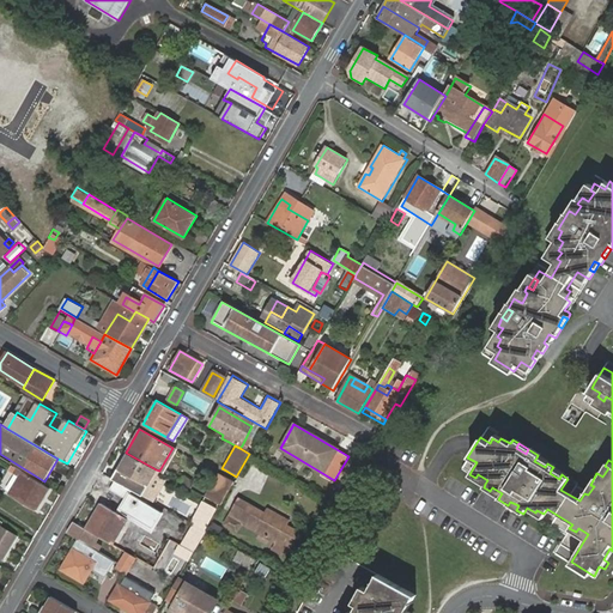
[(120,472),(114,481),(126,487),(139,496),(145,485),(146,486),(156,469),(127,454),(117,471),(120,472)]
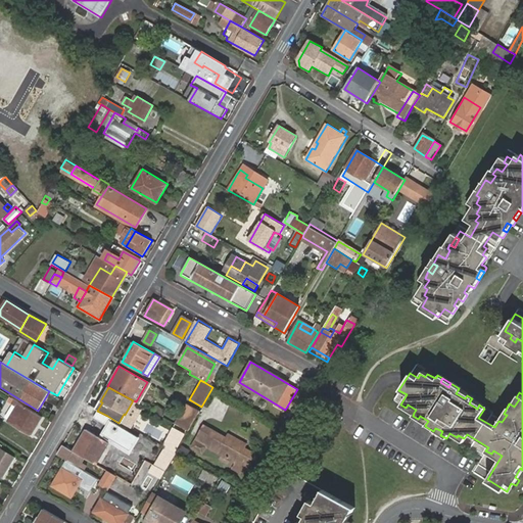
[(467,395),(458,390),(456,393),(465,398),(467,395)]
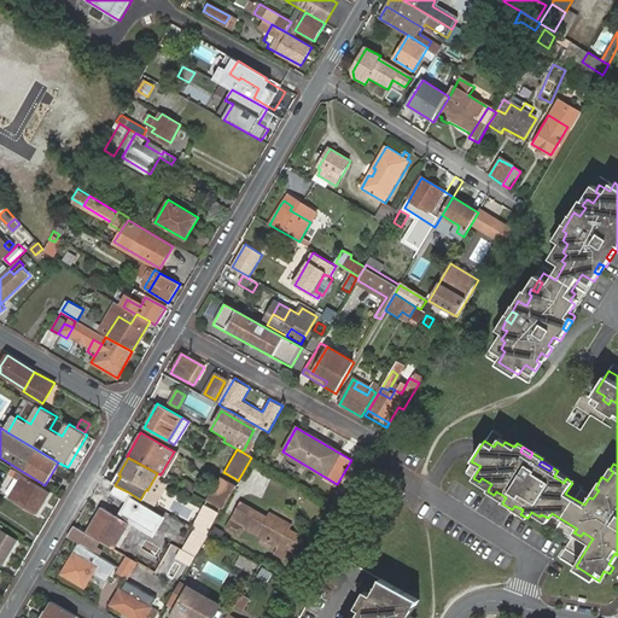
[(50,494),(12,471),(10,476),(19,481),(10,497),(38,513),(50,494)]
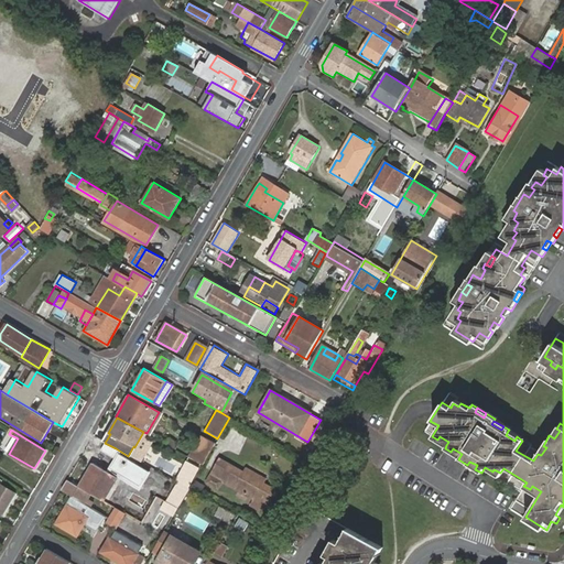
[(517,436),(508,431),(506,435),(514,441),(517,436)]
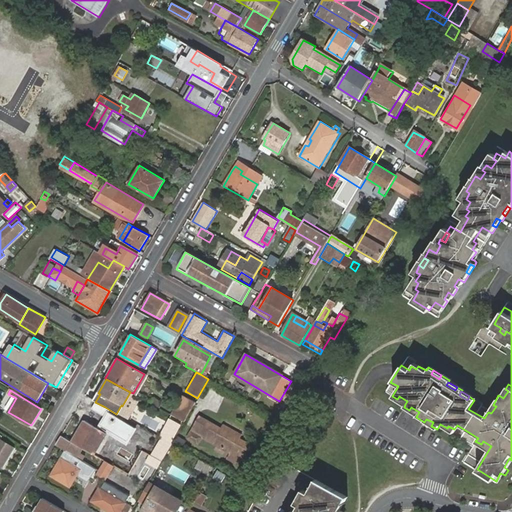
[(173,416),(184,397),(182,396),(179,403),(173,413),(172,416),(173,416)]
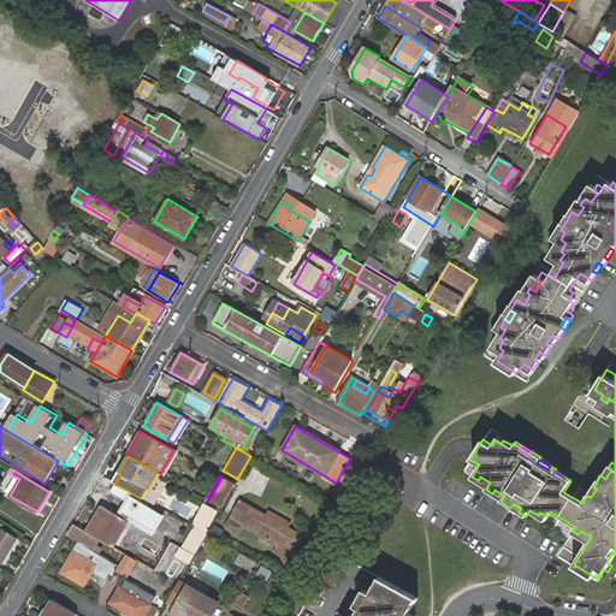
[(208,501),(220,508),(234,485),(221,478),(208,501)]
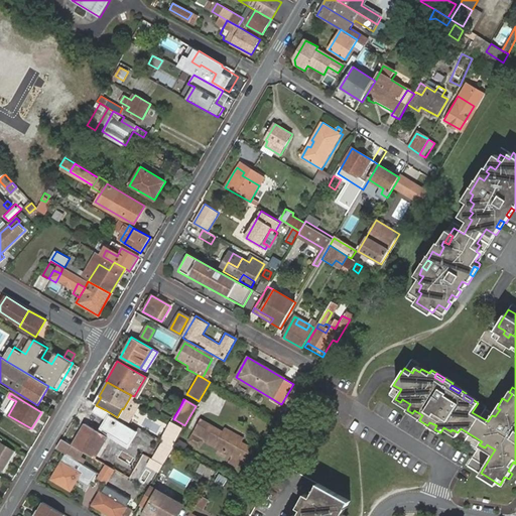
[(286,408),(279,419),(286,423),(292,411),(286,408)]
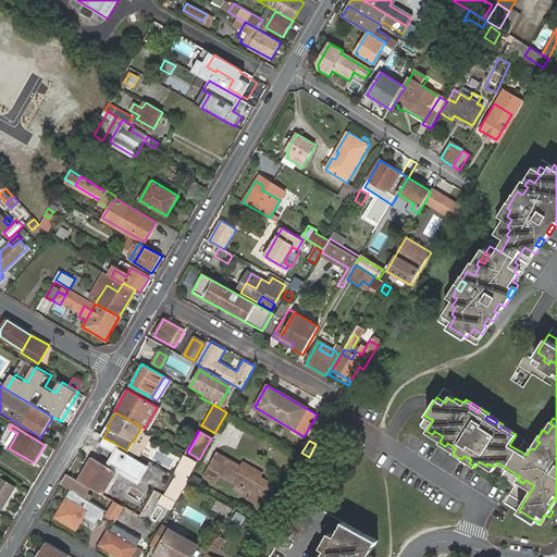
[(217,452),(203,475),(215,482),(219,474),(249,492),(246,497),(256,503),(259,497),(262,491),(265,493),(271,483),(259,475),(261,471),(244,461),(240,466),(217,452)]
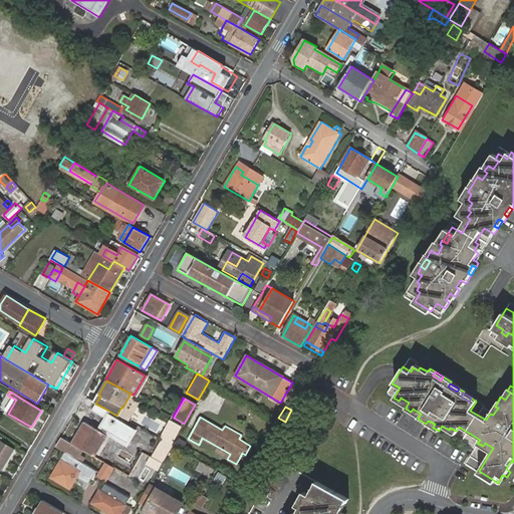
[(85,423),(72,445),(84,451),(94,457),(107,435),(85,423)]
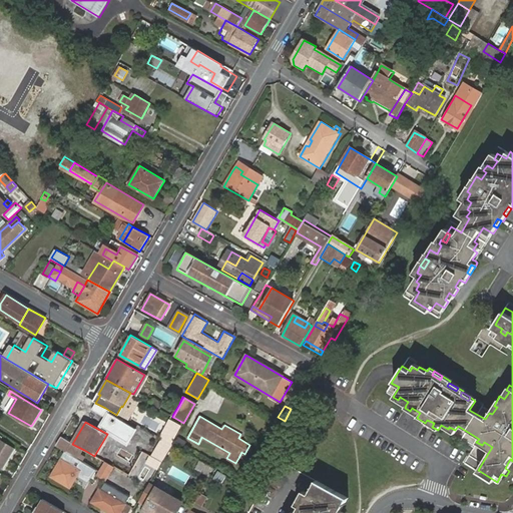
[(61,437),(56,446),(67,453),(84,463),(87,458),(81,455),(84,450),(72,444),(61,437)]
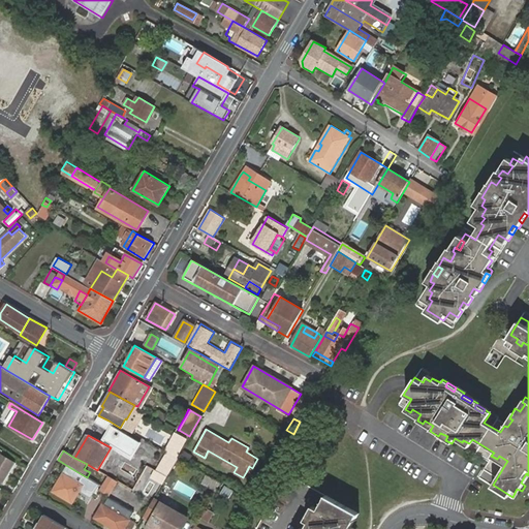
[(191,457),(183,452),(179,459),(187,464),(191,457)]
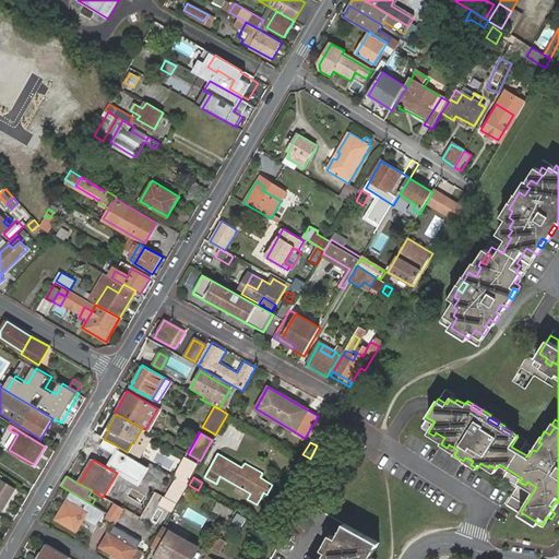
[(164,498),(176,504),(188,485),(175,478),(164,498)]
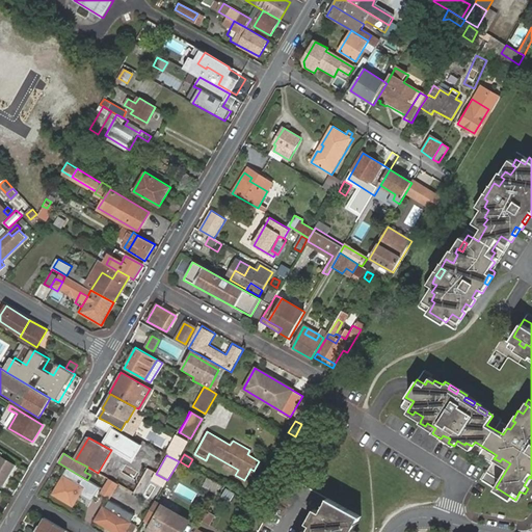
[(0,484),(2,486),(15,466),(0,456),(0,484)]
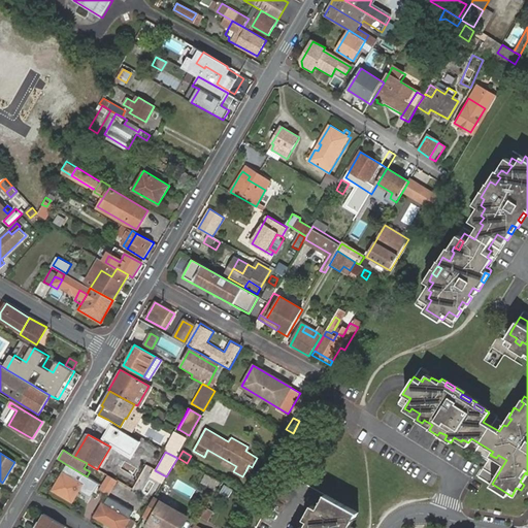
[(496,458),(504,463),(506,460),(498,455),(496,458)]
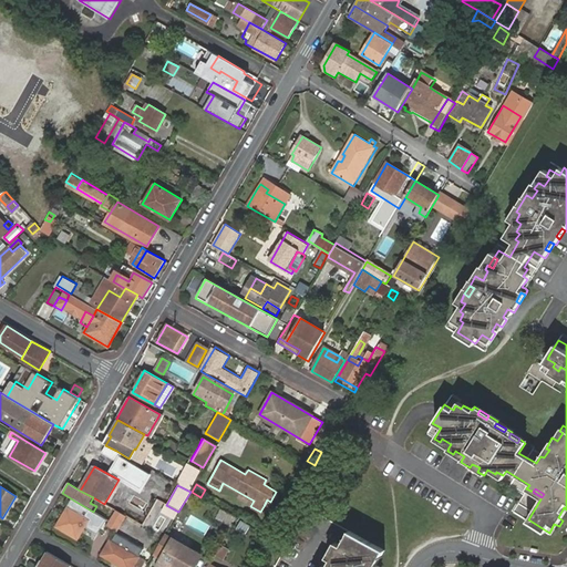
[(93,512),(74,501),(59,527),(78,538),(80,536),(84,538),(89,529),(85,527),(88,524),(91,517),(93,512)]
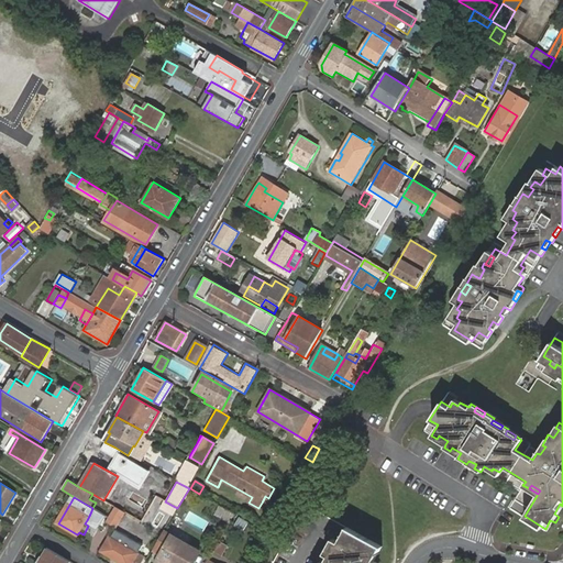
[(509,507),(519,511),(522,504),(512,499),(509,507)]
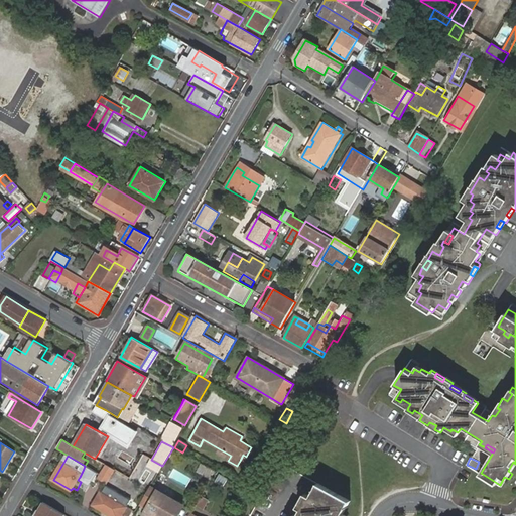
[(210,479),(215,470),(200,462),(196,471),(210,479)]
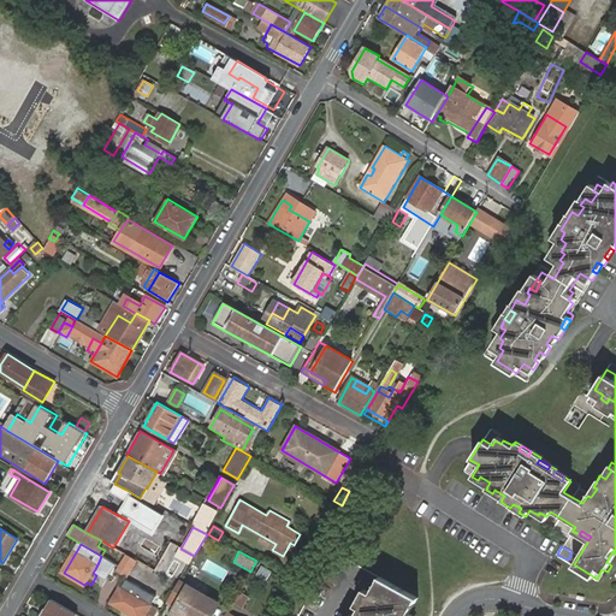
[(120,567),(101,556),(99,562),(117,573),(118,572),(120,567)]
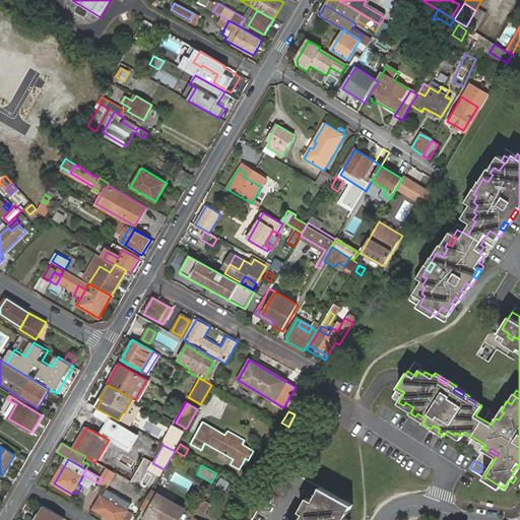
[(107,469),(102,478),(100,482),(109,488),(110,486),(115,476),(117,474),(107,469)]
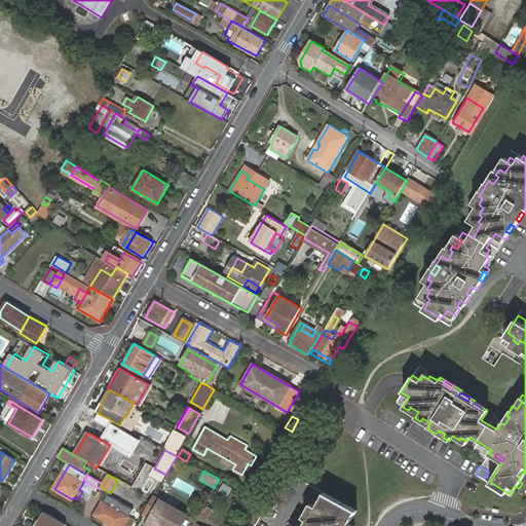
[(229,491),(231,487),(229,486),(220,481),(217,486),(229,491)]
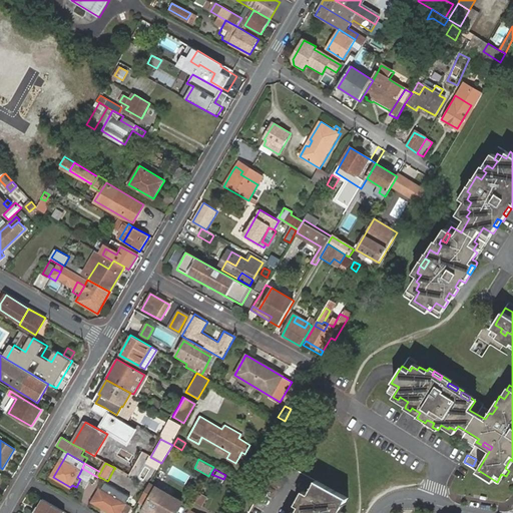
[(246,473),(238,469),(234,476),(242,481),(246,473)]
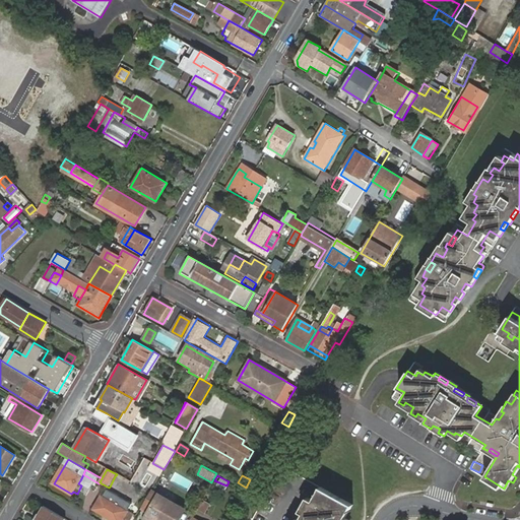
[(124,481),(115,476),(110,486),(119,491),(124,481)]
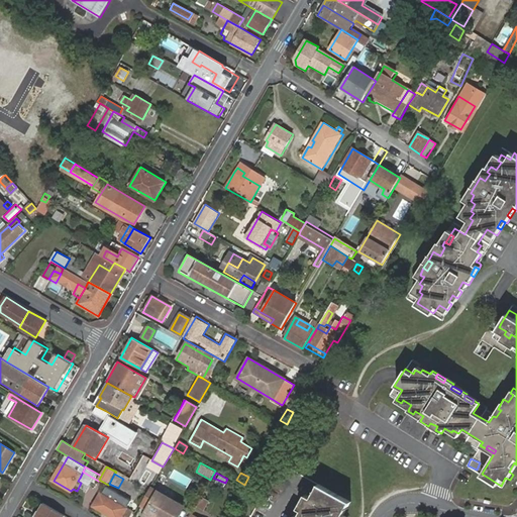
[(344,516),(346,514),(342,511),(349,497),(316,481),(309,495),(305,492),(301,499),(304,500),(301,508),(302,509),(298,516),(294,513),(291,516),(344,516)]
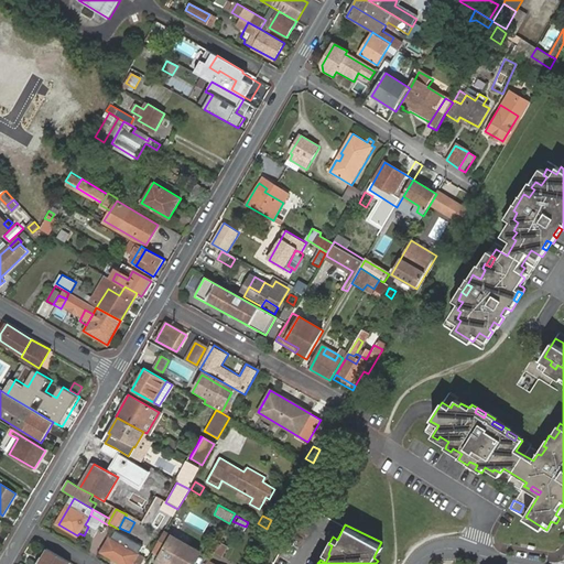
[(164,538),(162,538),(153,551),(161,555),(155,563),(194,563),(201,554),(183,543),(179,550),(169,544),(173,538),(166,533),(164,538)]
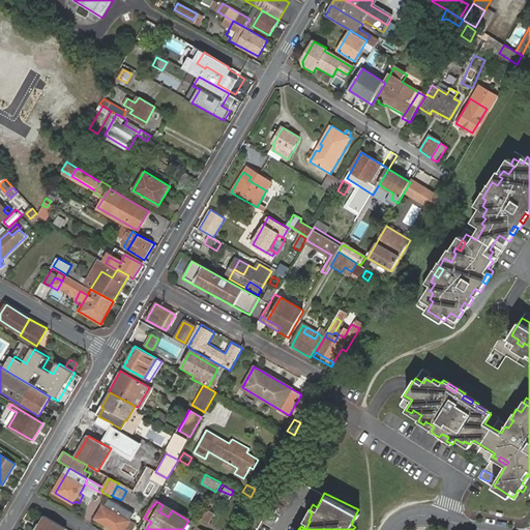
[(168,517),(172,510),(163,505),(158,511),(168,517)]
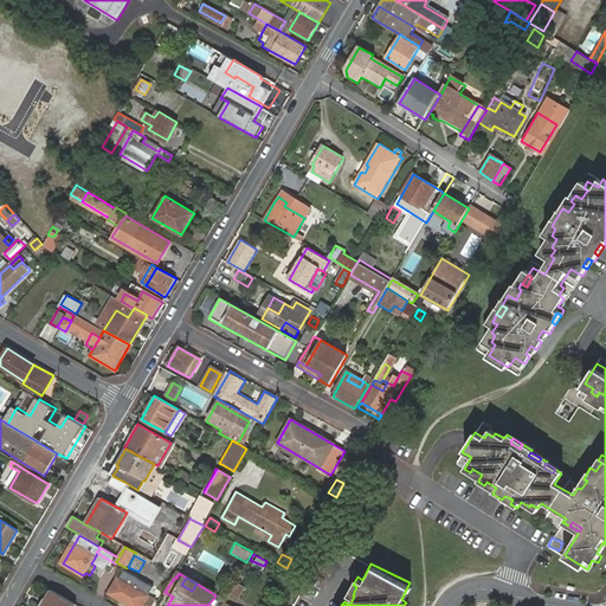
[(118,579),(109,594),(113,597),(128,605),(150,605),(155,598),(149,594),(153,587),(140,579),(137,584),(129,579),(127,584),(118,579)]
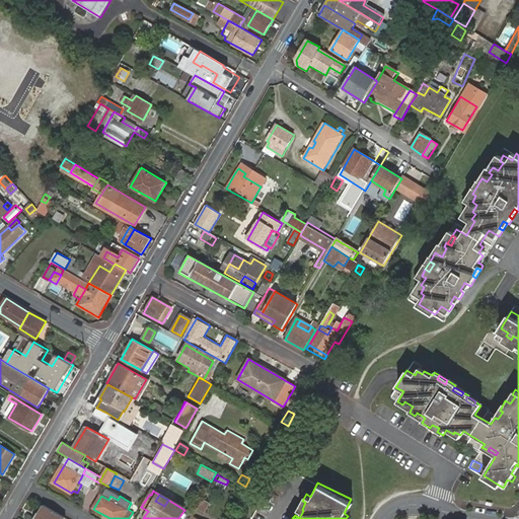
[(64,518),(44,506),(35,518),(64,518)]
